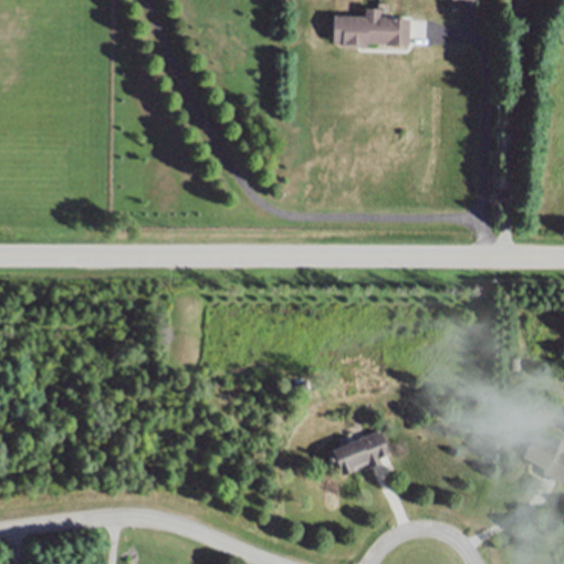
[(334,16),(366,17),(366,8),(380,8),(380,18),(390,18),(390,20),(410,20),(410,48),(388,47),(388,44),(367,44),(367,48),(344,48),(344,43),(333,42),(334,16)]
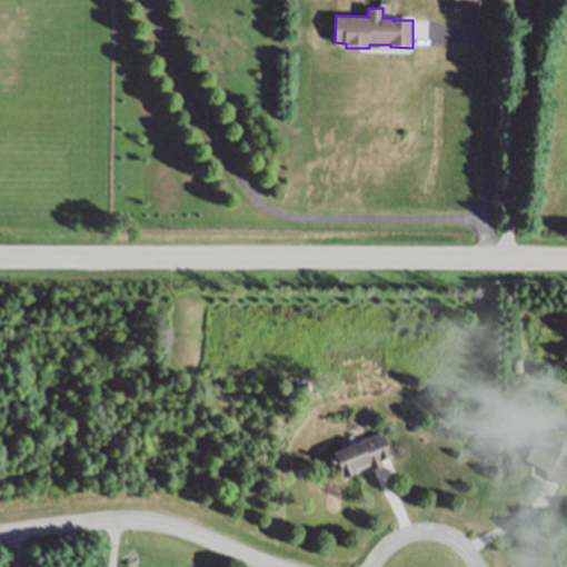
[(524,360),(524,374),(511,372),(513,359),(524,360)]
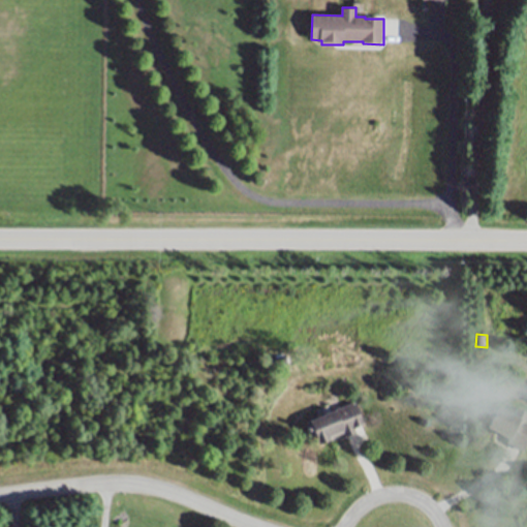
[(289,366),(274,369),(272,361),(288,357),(289,366)]
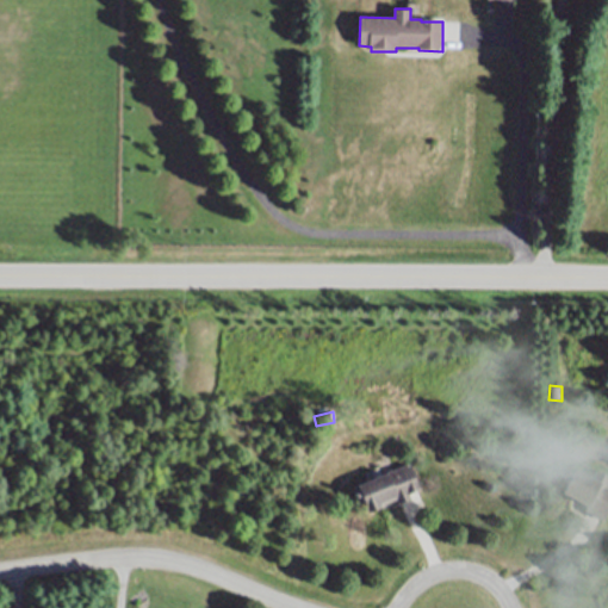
[(409,465),(420,490),(411,494),(414,498),(394,507),(392,503),(383,508),(383,510),(372,515),(371,513),(366,514),(355,486),(409,465)]
